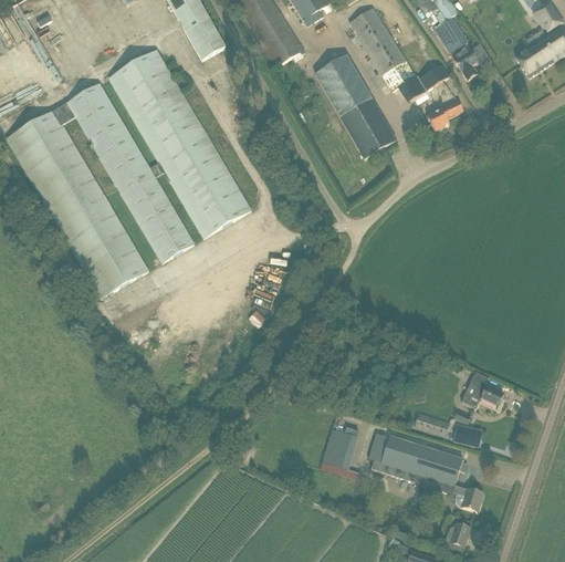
[(166,0),(199,59),(223,45),(197,0),(166,0)]
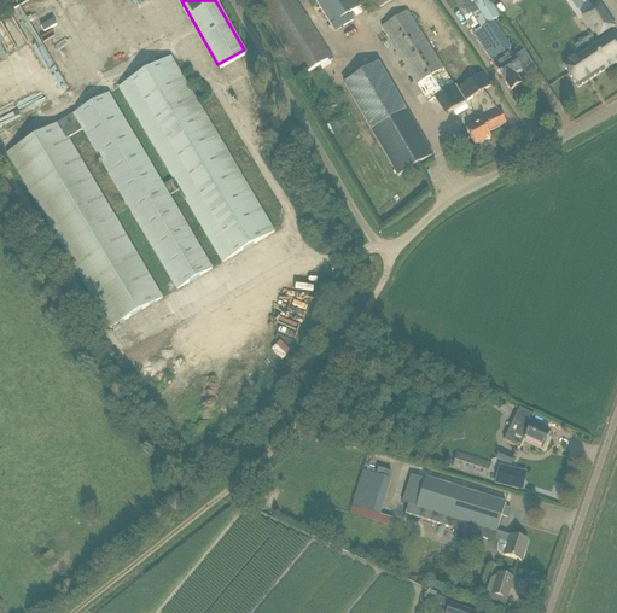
[(256,0),(301,71),(327,56),(327,57),(331,56),(330,53),(297,0),(256,0)]
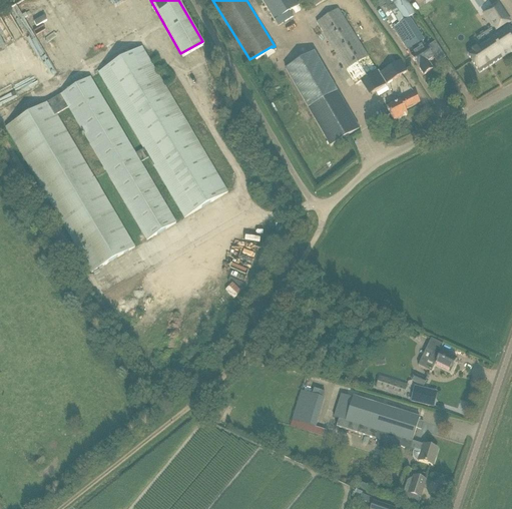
[(289,7),(298,1),(297,0),(263,0),(271,12),(269,13),(272,18),(274,17),(277,22),(292,13),(289,7)]
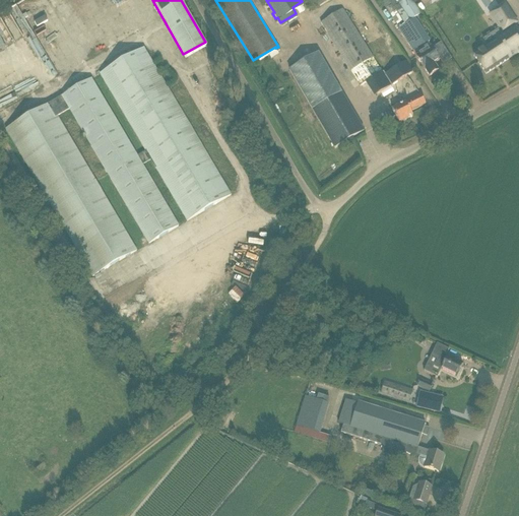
[(503,31),(472,51),(484,70),(492,65),(518,47),(518,29),(515,23),(517,21),(504,0),(489,10),(503,31)]
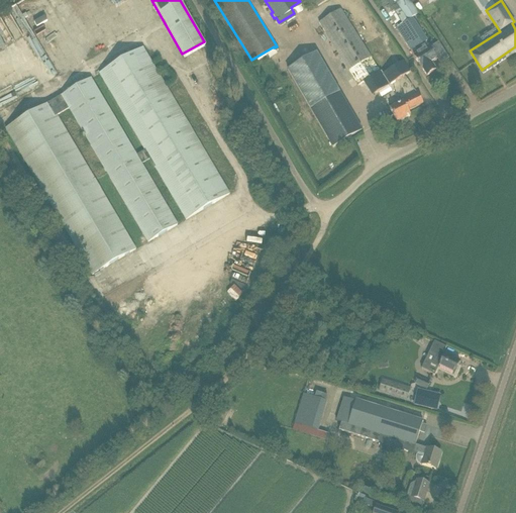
[(318,19),(341,58),(345,63),(357,82),(364,78),(368,84),(372,90),(387,81),(381,71),(339,5),(318,19)]
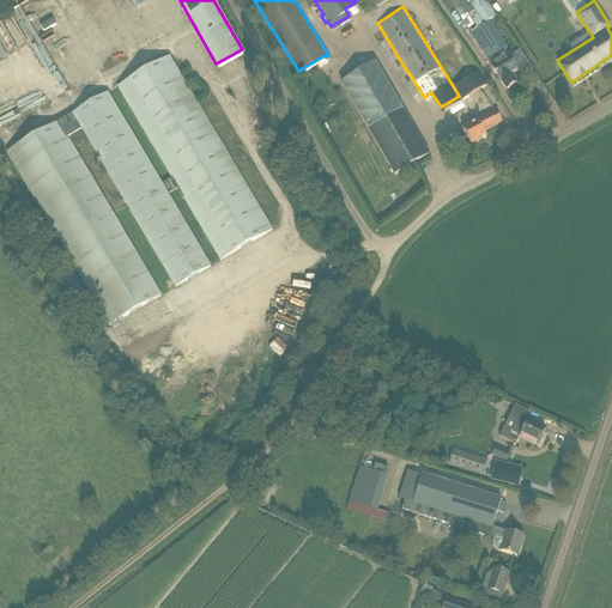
[(503,46),(506,44),(488,17),(470,29),(468,30),(490,62),(504,86),(516,79),(511,71),(516,67),(507,52),(503,46)]
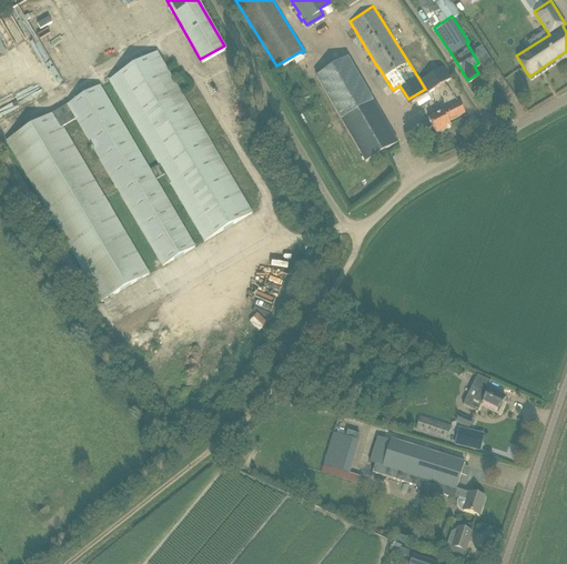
[(103,194),(62,123),(76,116),(117,187),(161,262),(193,243),(154,177),(163,171),(169,179),(203,238),(251,209),(155,49),(109,77),(159,162),(149,168),(120,117),(99,82),(6,137),(100,299),(148,270),(103,194)]
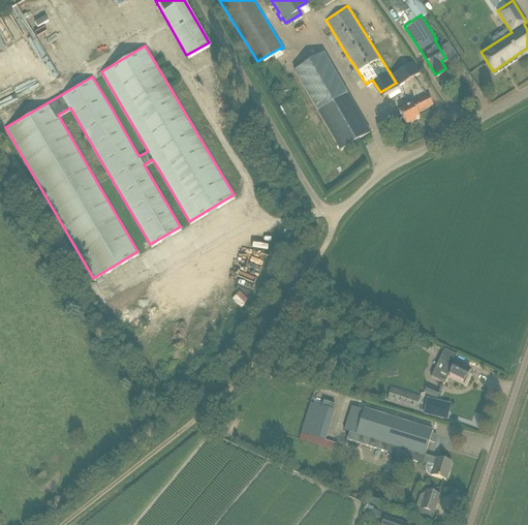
[(369,130),(322,51),(293,67),(340,148),(369,130)]
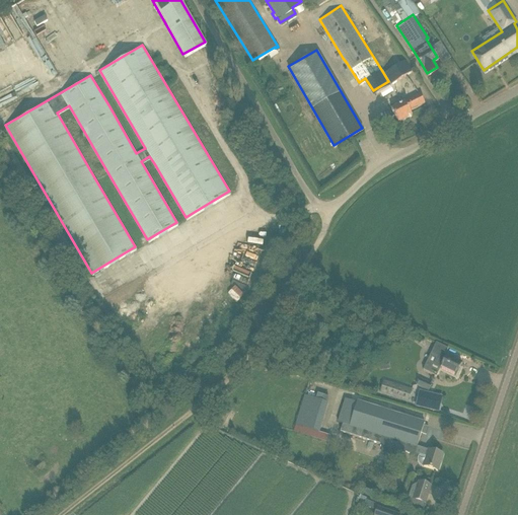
[(397,62),(382,71),(388,81),(389,82),(412,68),(405,57),(397,62)]
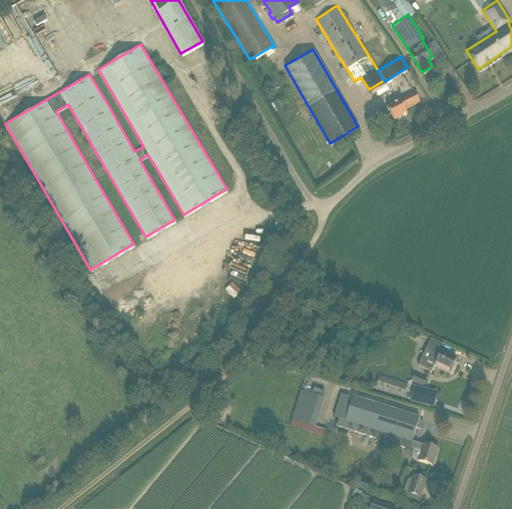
[(404,106),(419,99),(414,90),(386,104),(393,118),(406,111),(404,106)]
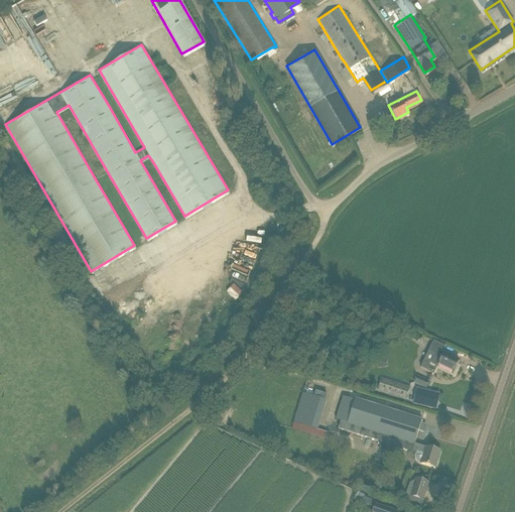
[(118,288),(106,295),(111,303),(123,296),(118,288)]
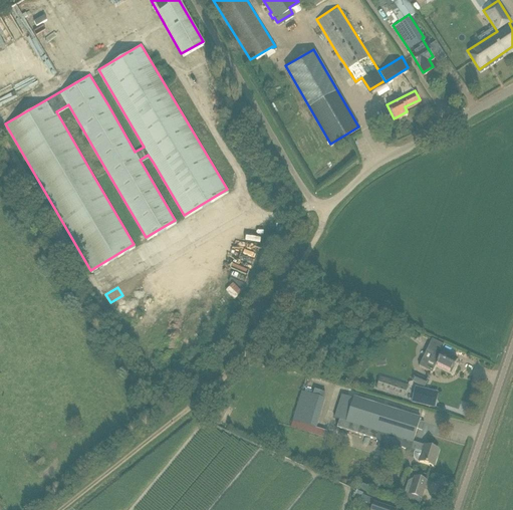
[(443,341),(434,337),(431,336),(418,362),(431,369),(435,361),(450,368),(456,355),(440,347),(443,341)]
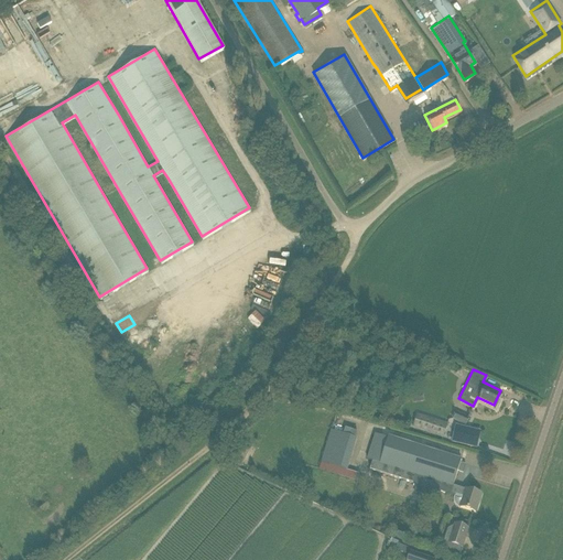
[(468,413),(455,408),(452,416),(465,421),(468,413)]
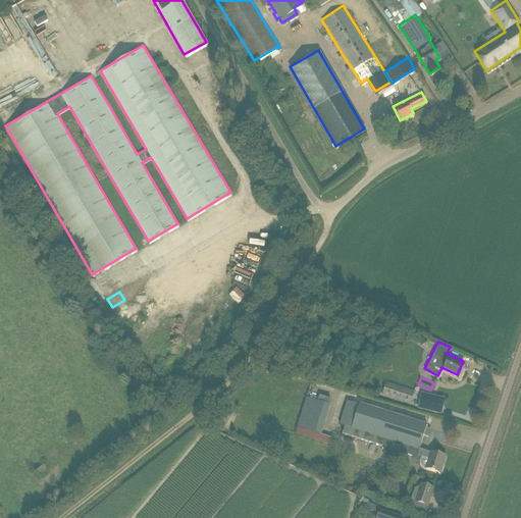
[(413,389),(385,378),(380,392),(409,402),(413,389)]
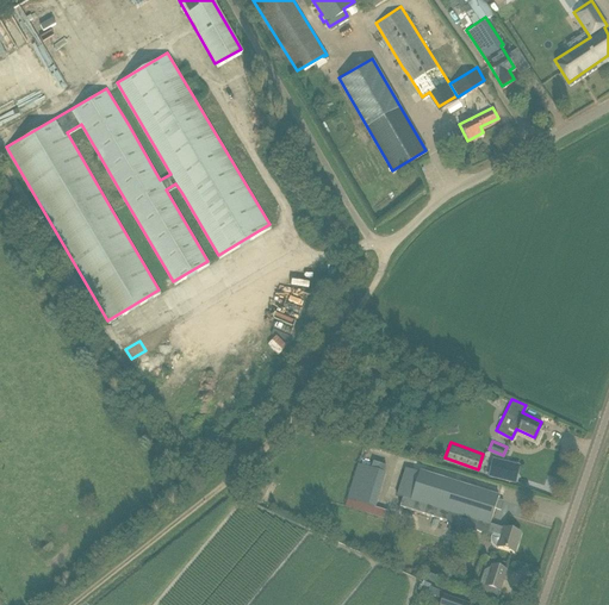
[(492,456),(488,473),(513,480),(517,462),(492,456)]
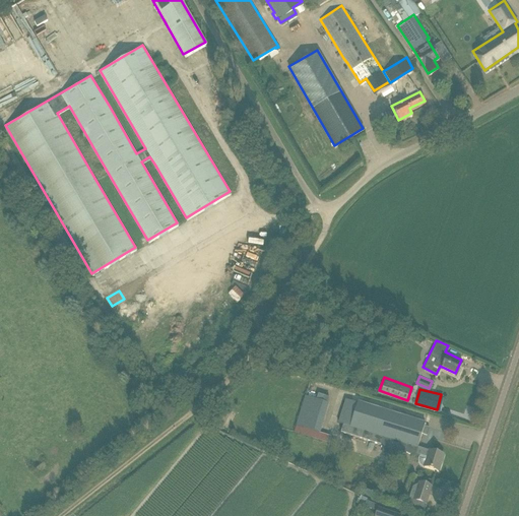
[(319,429),(328,400),(327,400),(328,394),(317,391),(316,396),(305,393),(295,422),(296,423),(294,430),(325,440),(328,432),(319,429)]
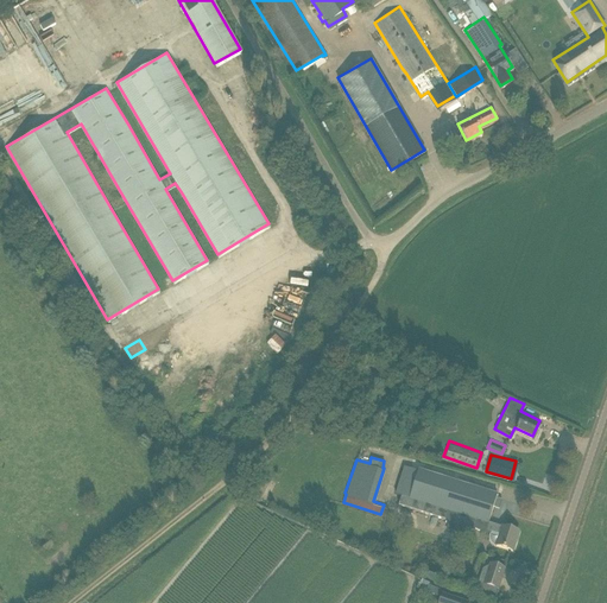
[(487,519),(495,492),(418,467),(418,468),(403,463),(394,490),(400,493),(398,501),(406,503),(406,505),(488,531),(488,532),(488,534),(488,535),(489,538),(489,539),(492,541),(493,541),(495,543),(511,547),(517,528),(487,519)]
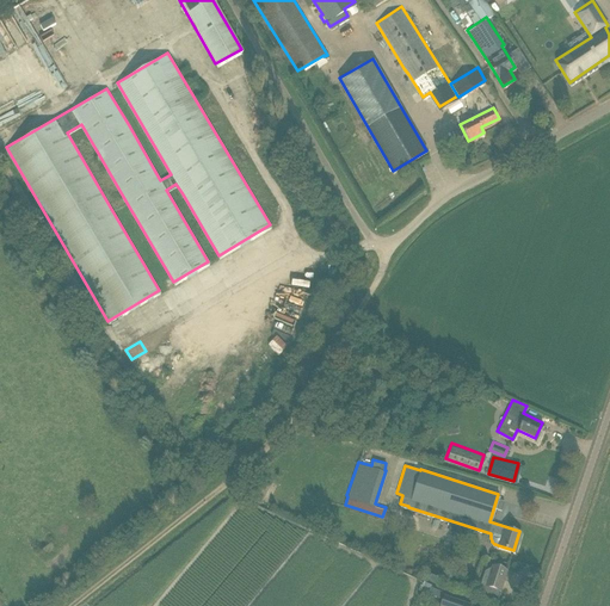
[(506,568),(491,563),(485,583),(488,585),(499,588),(506,568)]
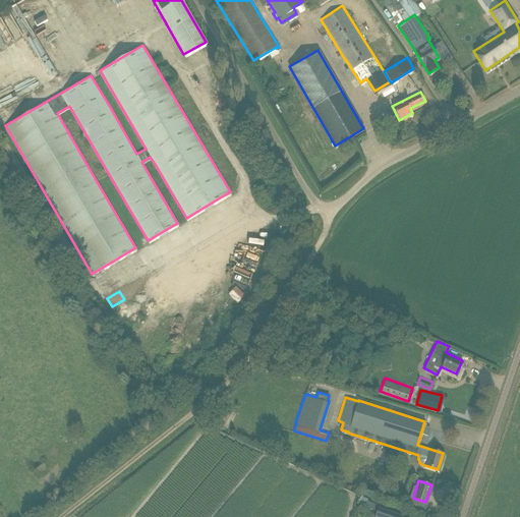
[(399,516),(401,514),(378,506),(373,516),(377,516),(399,516)]
